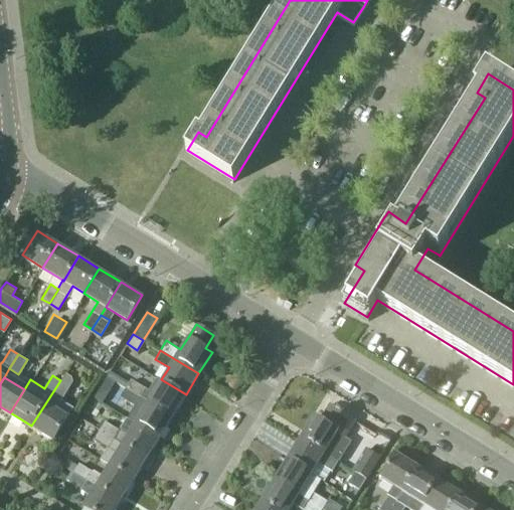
[(173,415),(186,394),(161,379),(154,391),(145,386),(146,385),(131,377),(126,385),(141,394),(140,395),(149,400),(149,399),(173,415)]
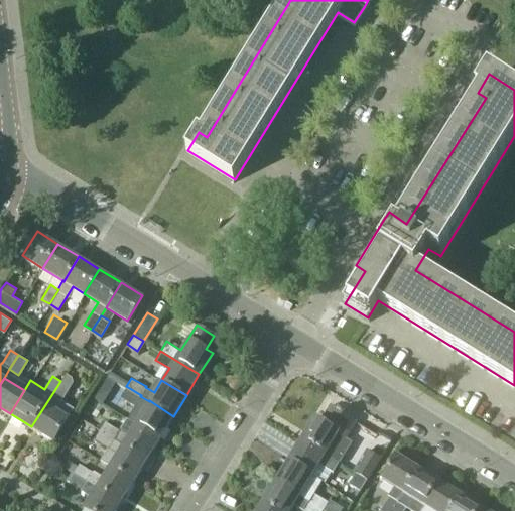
[(70,386),(60,381),(31,426),(53,440),(68,417),(68,416),(74,407),(61,399),(70,386)]
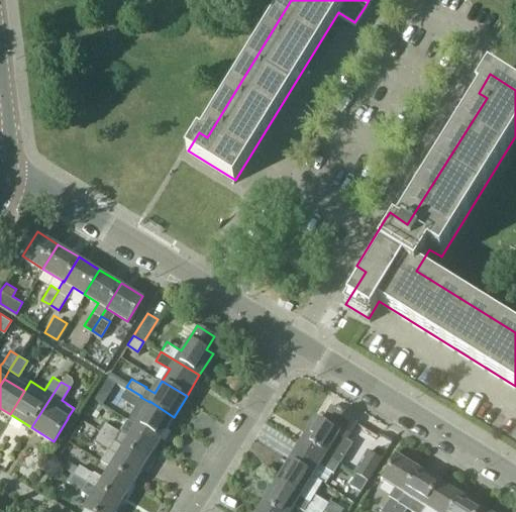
[(128,418),(136,423),(161,438),(174,417),(149,401),(149,402),(140,397),(141,396),(126,387),(121,396),(135,405),(128,418)]
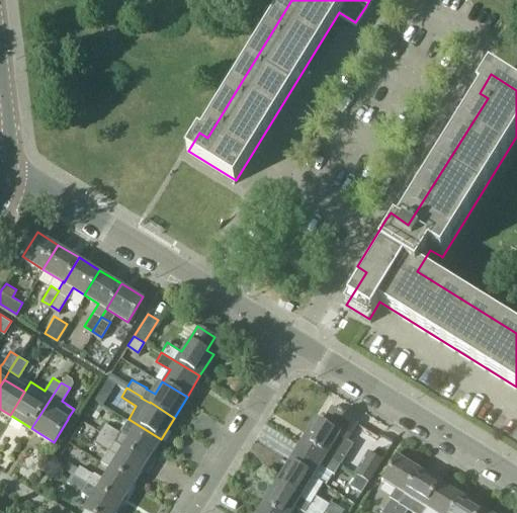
[(103,402),(107,396),(99,391),(95,397),(103,402)]
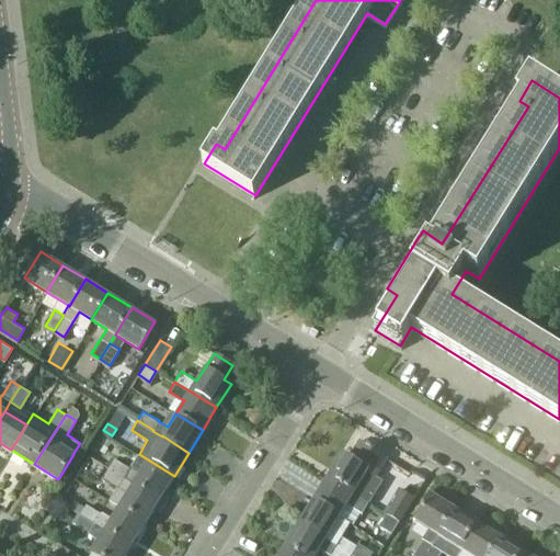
[(328,475),(354,491),(362,496),(364,492),(375,476),(387,456),(372,447),(373,445),(360,438),(354,446),(355,447),(350,456),(342,452),(328,475)]
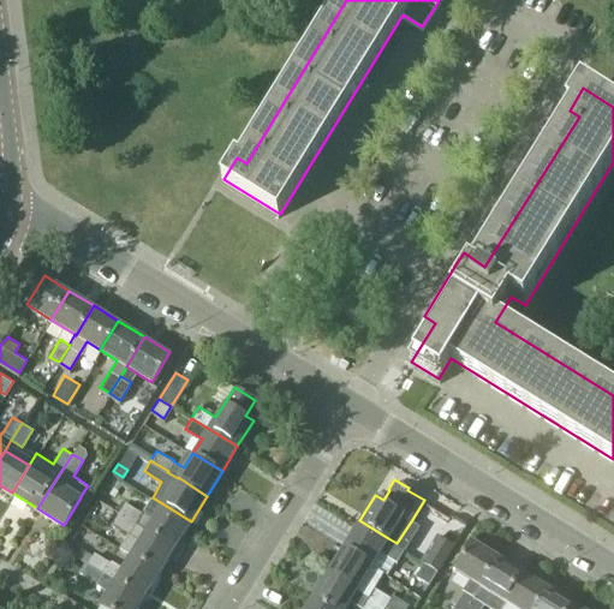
[(176,547),(191,521),(162,503),(154,517),(143,509),(142,511),(126,501),(119,512),(176,547)]
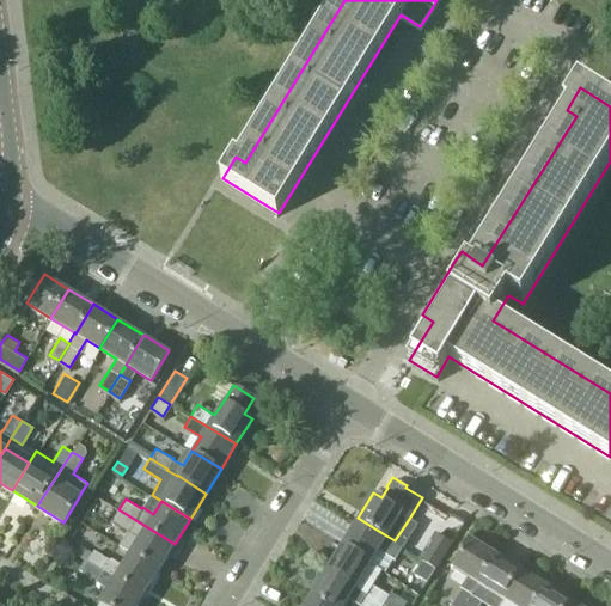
[(159,569),(175,544),(118,509),(112,519),(128,528),(128,530),(120,544),(130,551),(159,569)]
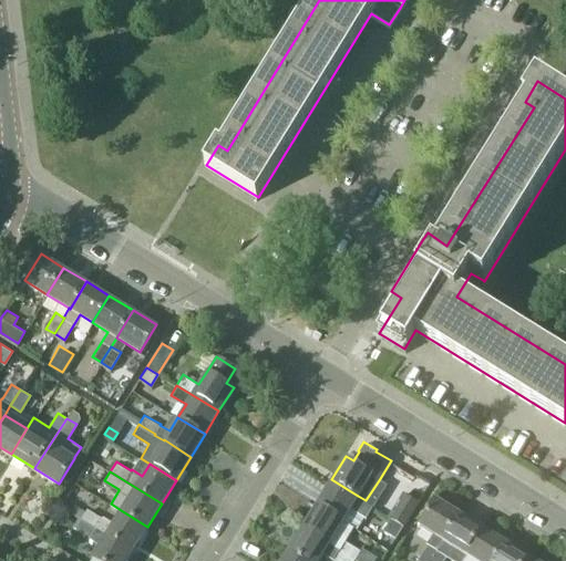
[(366,500),(358,496),(331,479),(317,504),(343,520),(353,527),(353,526),(358,528),(374,500),(368,497),(366,500)]
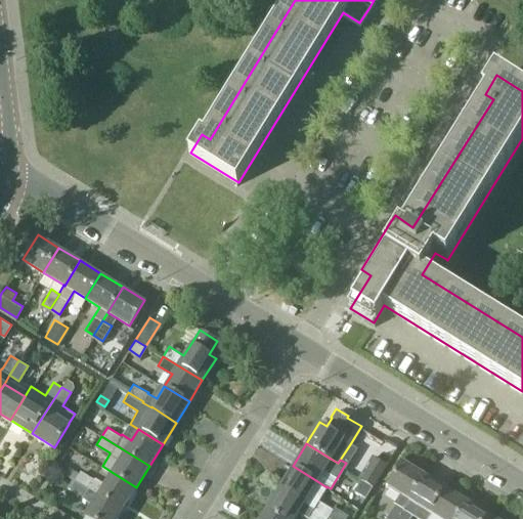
[(375,457),(361,478),(372,484),(386,463),(375,457)]
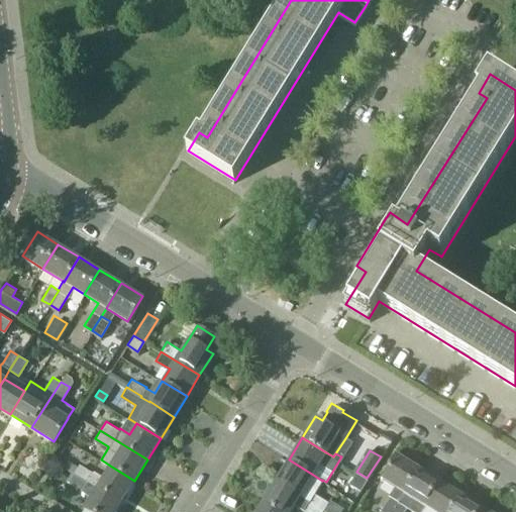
[(391,511),(419,468),(398,454),(383,479),(393,486),(388,494),(390,495),(379,511),(391,511)]
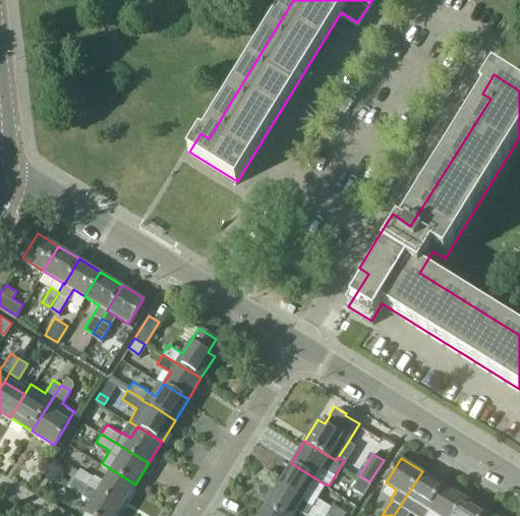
[(75,475),(90,484),(98,491),(123,505),(135,484),(111,469),(105,480),(95,473),(94,475),(80,467),(79,469),(68,462),(64,469),(75,476),(75,475)]
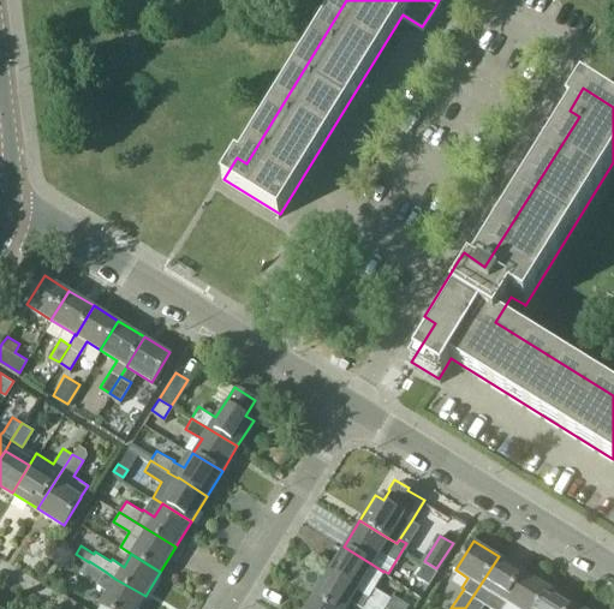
[(383,572),(373,565),(344,547),(328,572),(383,607),(391,596),(374,586),(383,572)]
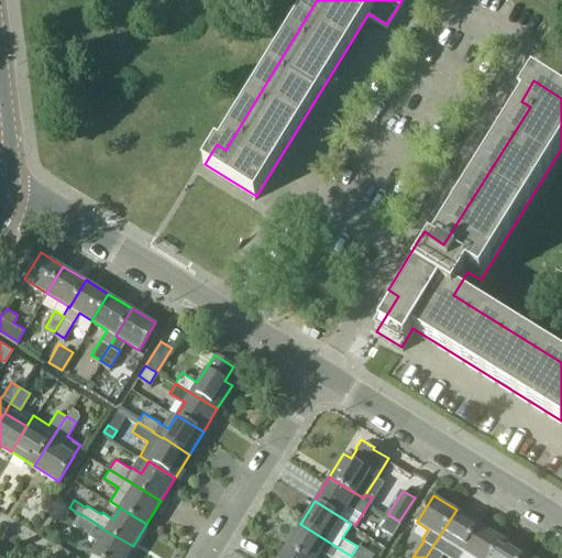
[(456,510),(426,557),(439,557),(443,553),(452,557),(458,557),(480,524),(456,510)]
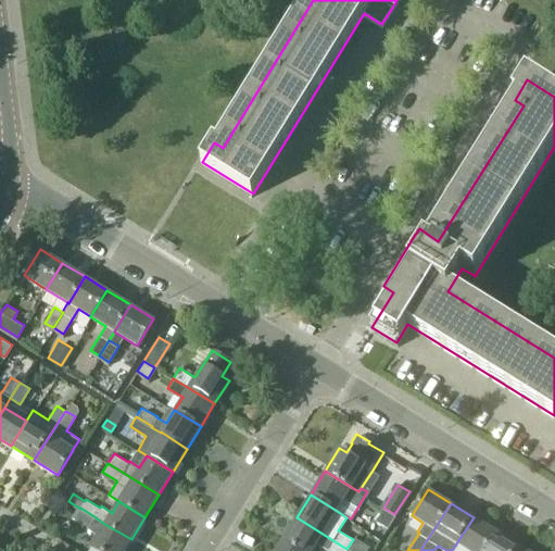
[(124,550),(131,539),(104,524),(96,517),(80,508),(80,509),(75,517),(88,526),(87,527),(98,535),(91,547),(98,550),(124,550)]
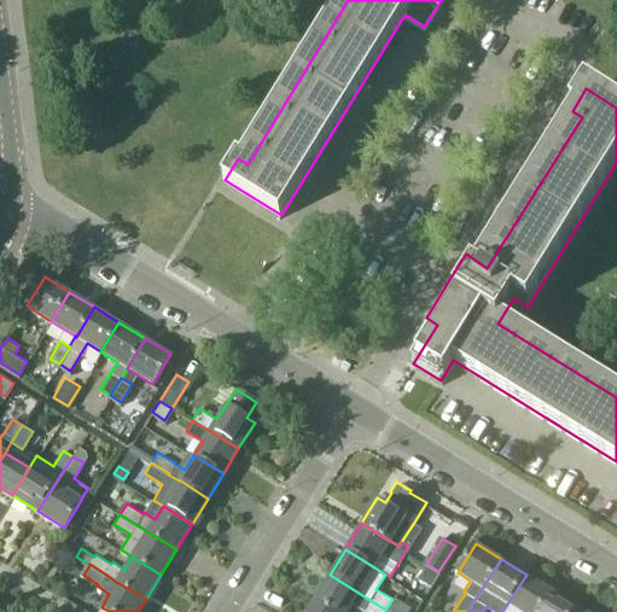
[(431,584),(438,571),(426,564),(418,577),(431,584)]
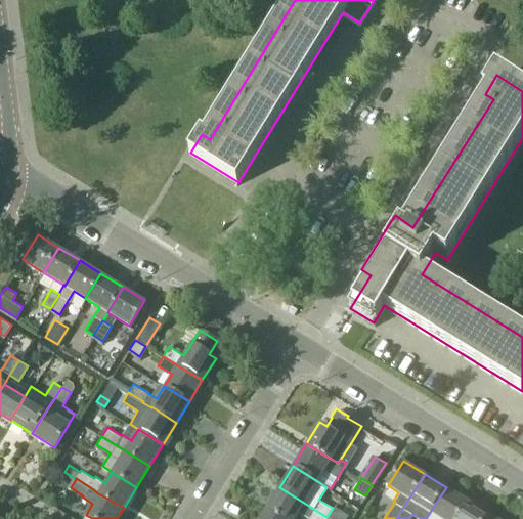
[(279,487),(266,509),(282,518),(293,518),(299,511),(311,518),(325,518),(327,517),(279,487)]
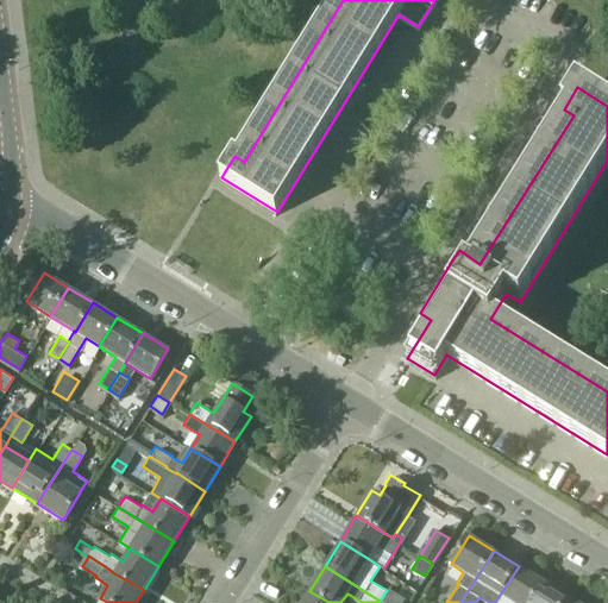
[(530,602),(543,582),(519,566),(495,602),(530,602)]
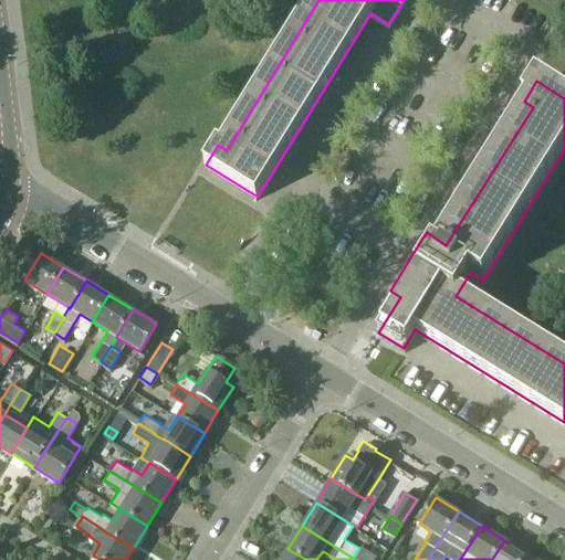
[(523,559),(527,553),(504,540),(492,559),(523,559)]
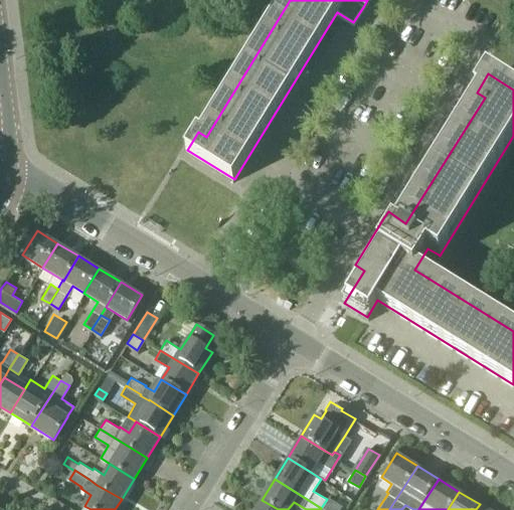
[(278,509),(262,500),(254,509),(278,509)]
